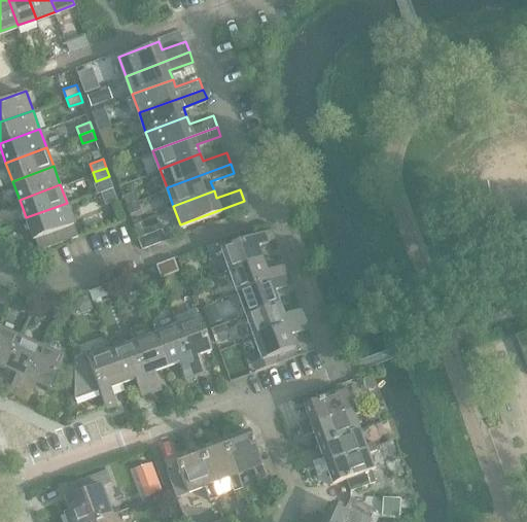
[(107,210),(119,205),(116,196),(103,201),(107,210)]
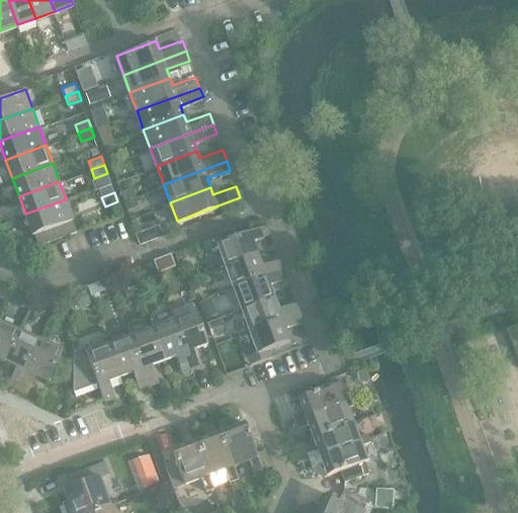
[(77,230),(73,219),(66,199),(25,214),(32,233),(36,232),(40,243),(77,230)]
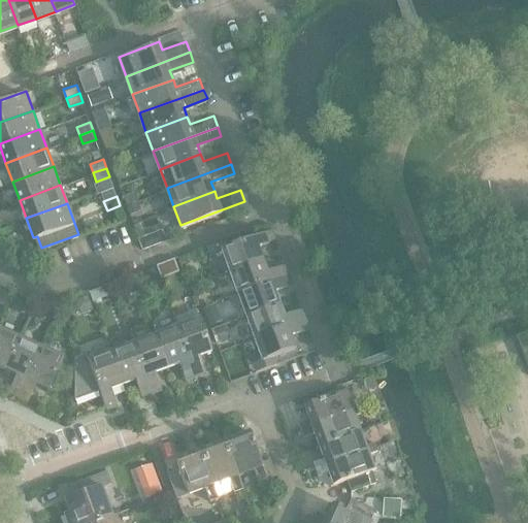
[(275,237),(271,227),(221,246),(229,269),(263,256),(259,243),(275,237)]
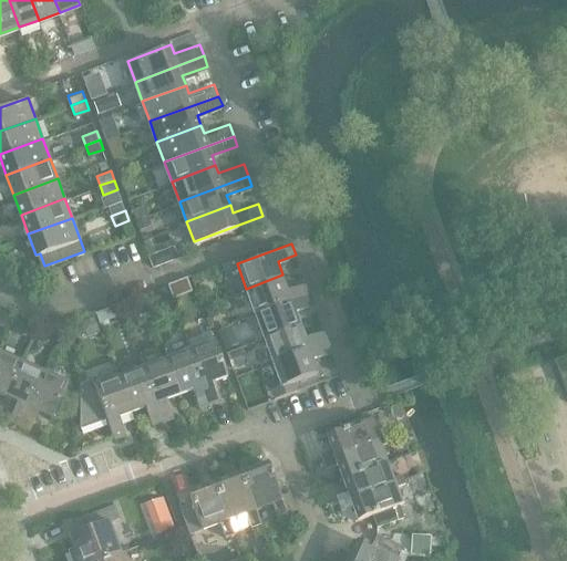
[(287,288),(282,274),(246,289),(255,312),(309,291),(306,281),(287,288)]
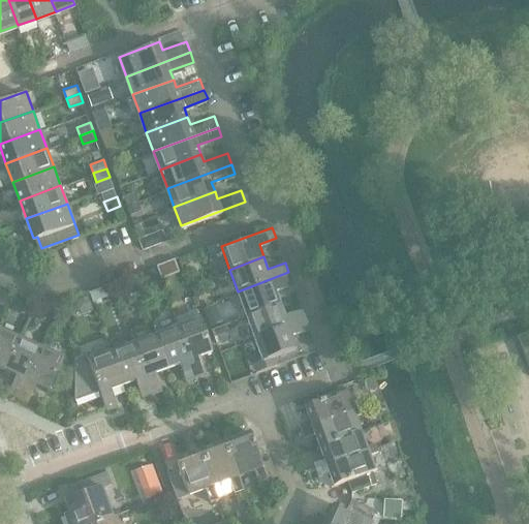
[(238,291),(246,314),(280,301),(275,288),(292,282),(288,272),(238,291)]
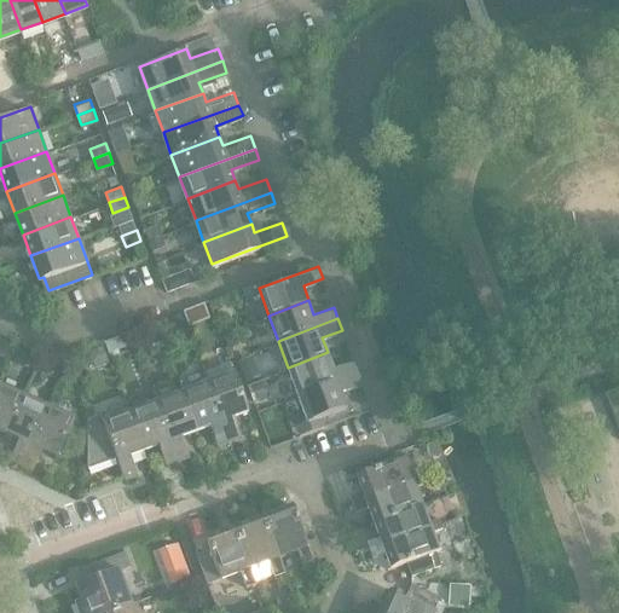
[(333,365),(328,352),(288,368),(298,393),(357,370),(353,358),(333,365)]
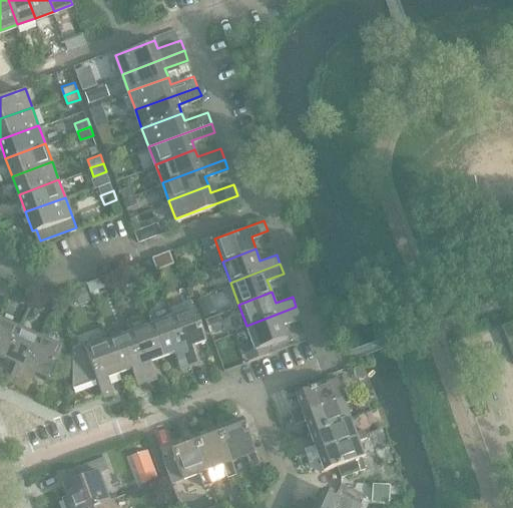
[(171,314),(190,363),(200,360),(193,343),(205,338),(190,297),(168,305),(171,314)]
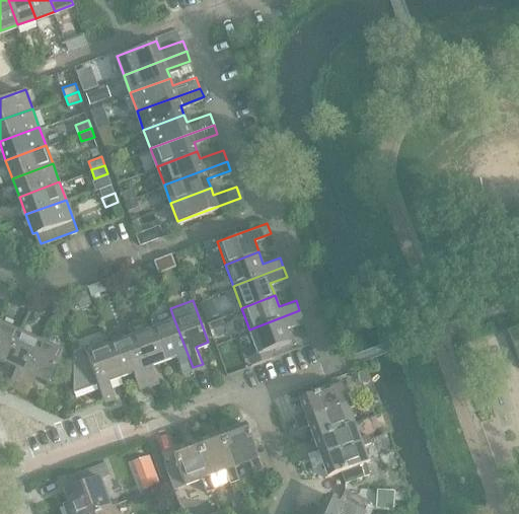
[(286,327),(303,320),(299,310),(249,329),(257,351),(248,354),(251,362),(273,355),(270,347),(291,339),(286,327)]
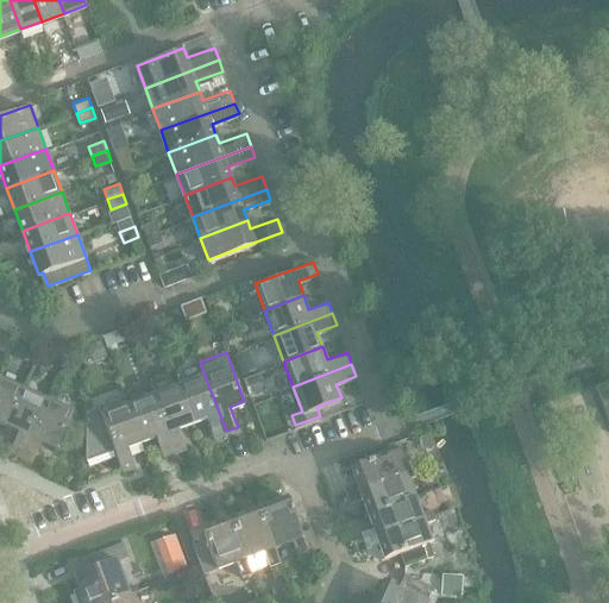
[(203,372),(179,382),(193,420),(207,415),(214,435),(226,431),(203,372)]
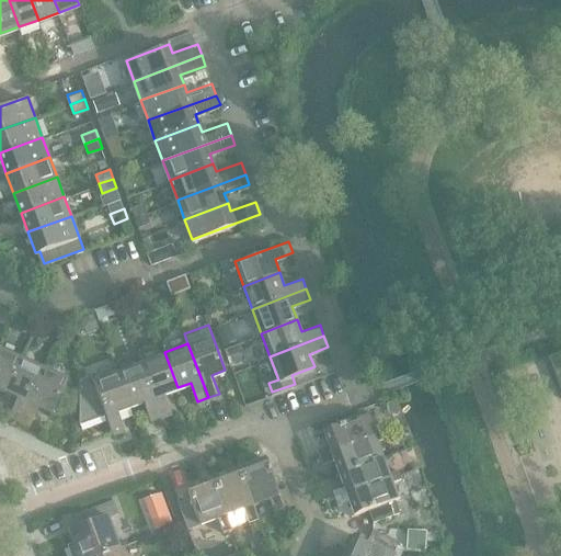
[(0,387),(6,390),(21,355),(0,345),(0,387)]
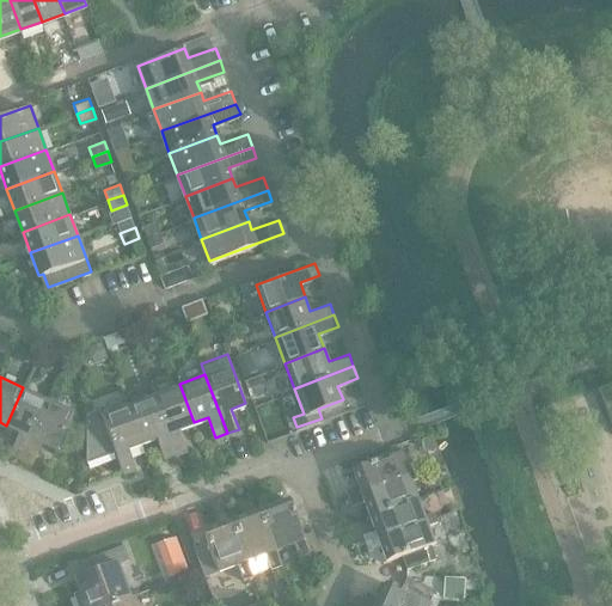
[(154,393),(176,452),(188,448),(179,428),(194,422),(179,384),(154,393)]
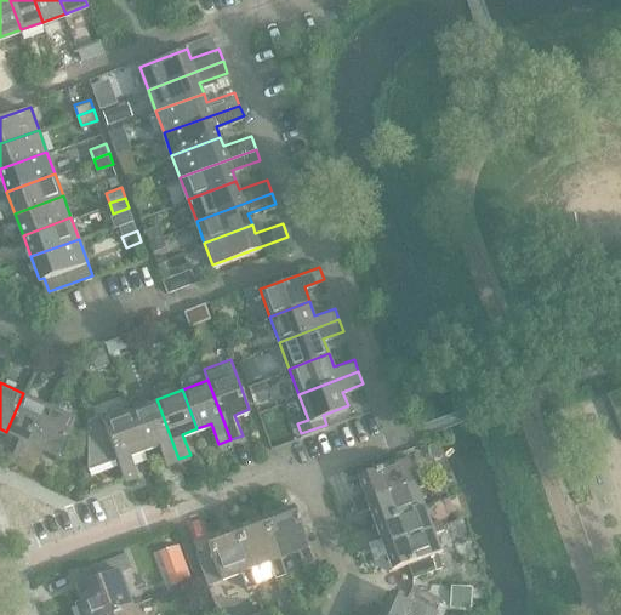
[(11,457),(23,463),(50,405),(23,393),(6,432),(20,437),(11,457)]
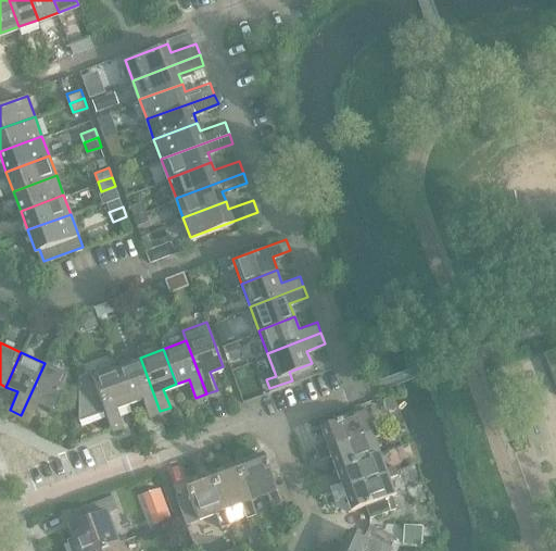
[(140,358),(116,366),(129,401),(142,397),(149,415),(160,411),(140,358)]
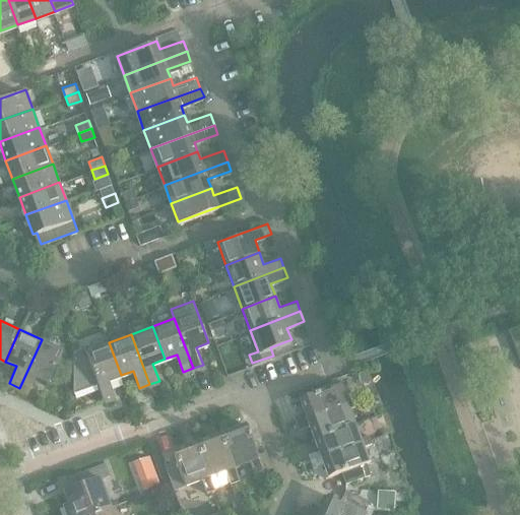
[(63,348),(42,339),(19,388),(27,391),(36,375),(48,381),(63,348)]
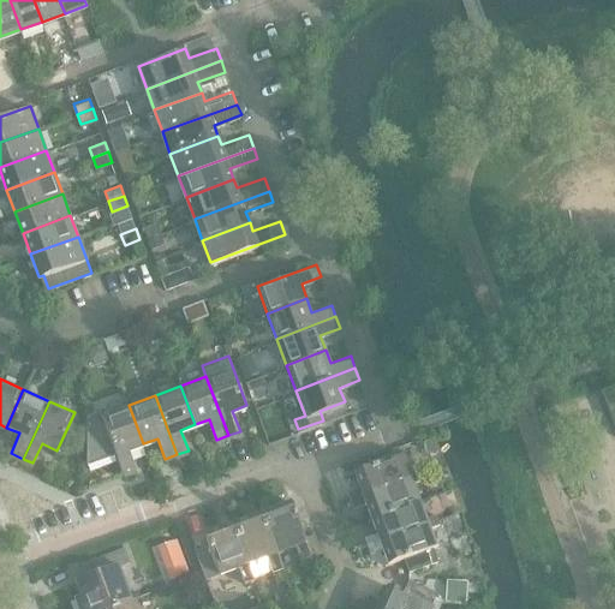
[(115,452),(124,475),(137,470),(129,449),(143,443),(129,405),(103,415),(101,407),(87,413),(87,463),(115,452)]
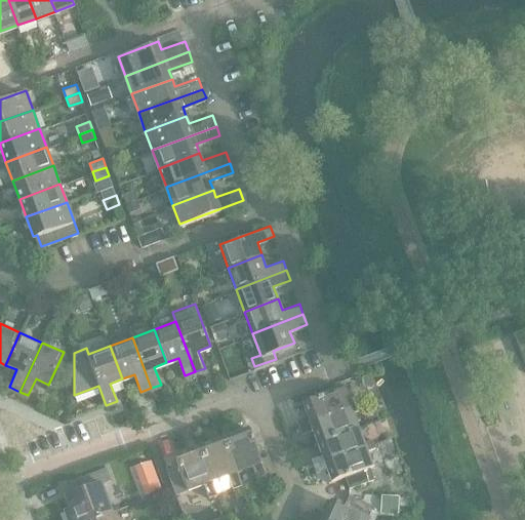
[(296,417),(299,425),(360,402),(358,398),(349,401),(344,386),(303,401),(307,414),(296,417)]
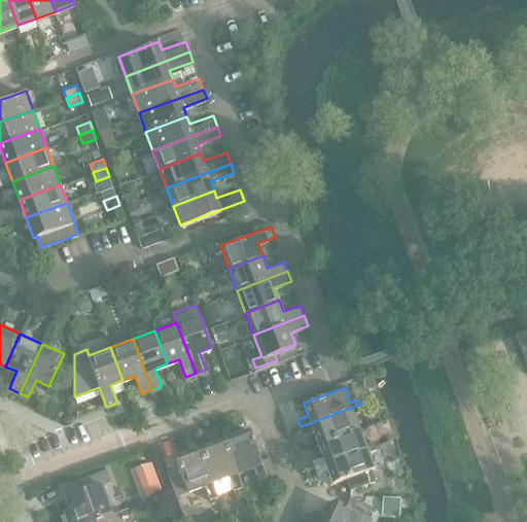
[(313,429),(317,442),(359,426),(353,411),(362,408),(361,404),(301,426),(303,432),(313,429)]
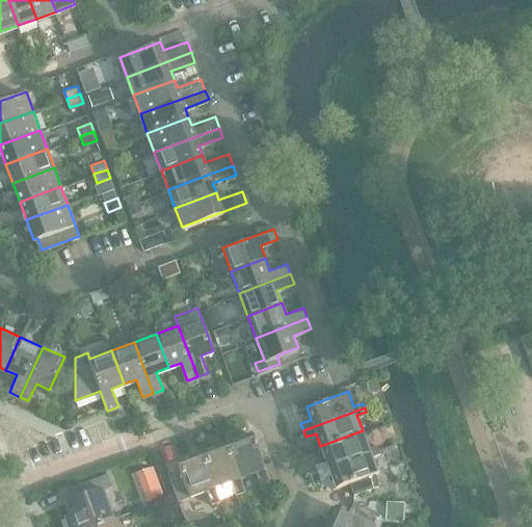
[(315,464),(317,470),(378,446),(377,442),(368,445),(363,430),(320,446),(325,459),(315,464)]
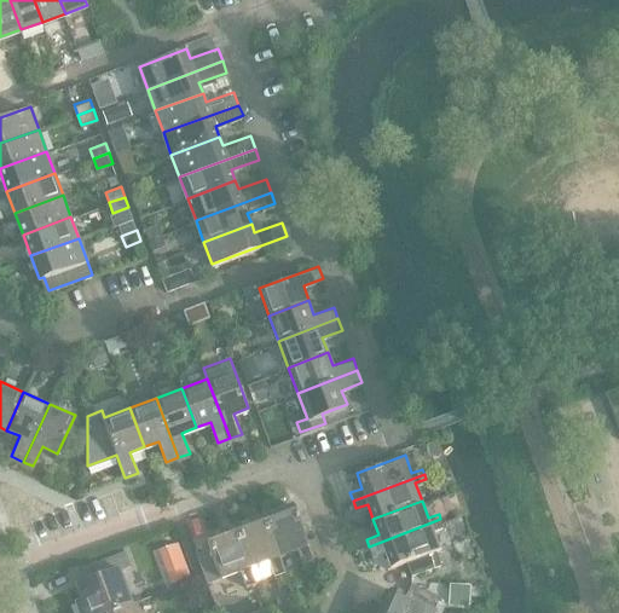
[(293,503),(264,514),(279,555),(298,549),(304,564),(314,560),(293,503)]
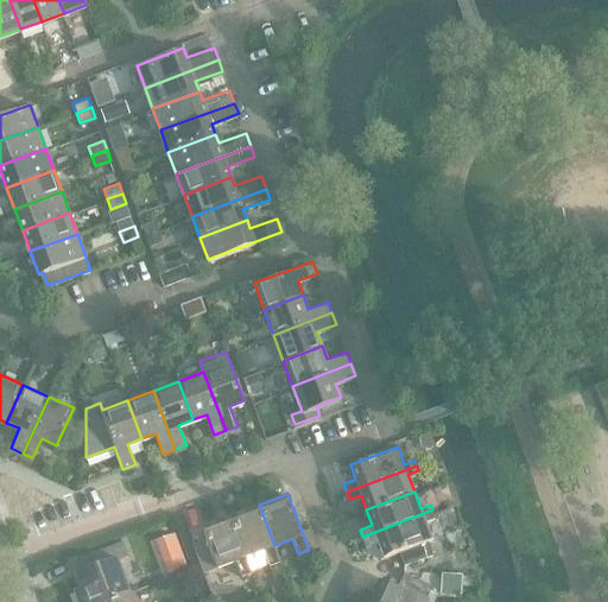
[(259,505),(230,515),(246,556),(247,556),(251,568),(268,562),(270,564),(280,561),(274,545),(259,505)]
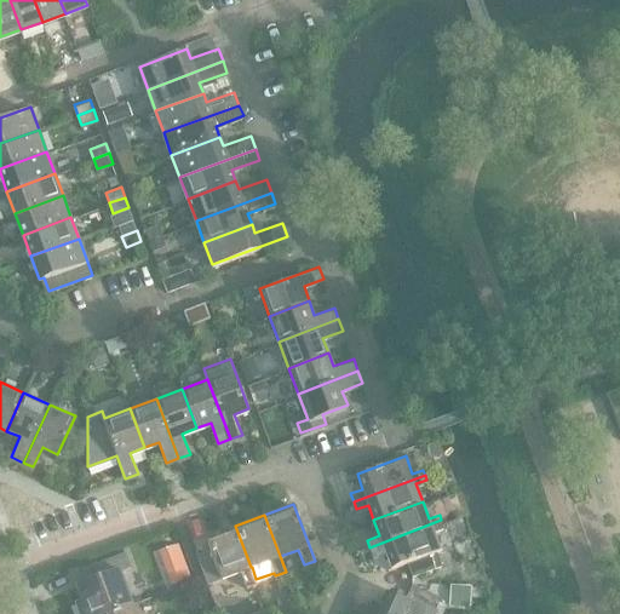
[(441,520),(369,547),(373,555),(385,550),(390,566),(406,560),(412,574),(441,563),(436,549),(440,547),(432,529),(443,524),(441,520)]
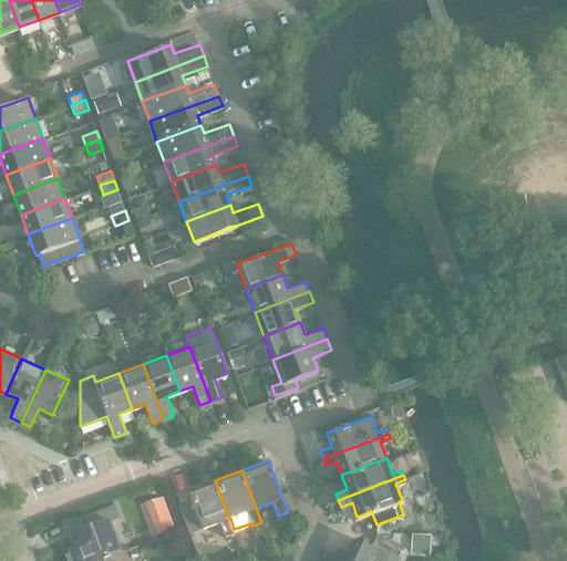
[(181,506),(189,531),(202,527),(203,528),(220,521),(226,536),(235,532),(234,529),(230,518),(229,518),(215,480),(188,489),(193,501),(181,506)]
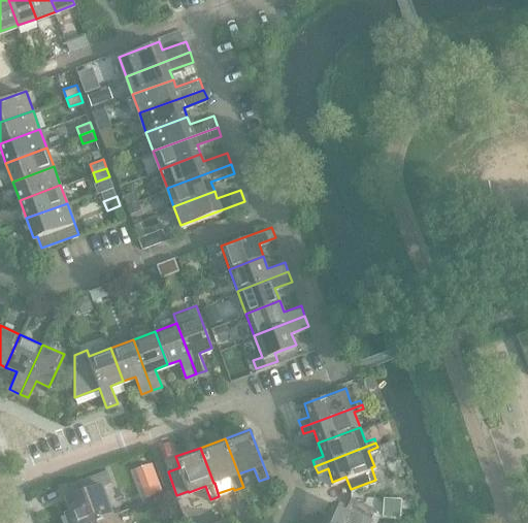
[(65,512),(68,522),(83,522),(112,513),(102,485),(112,481),(107,468),(76,480),(80,491),(64,497),(69,510),(65,512)]
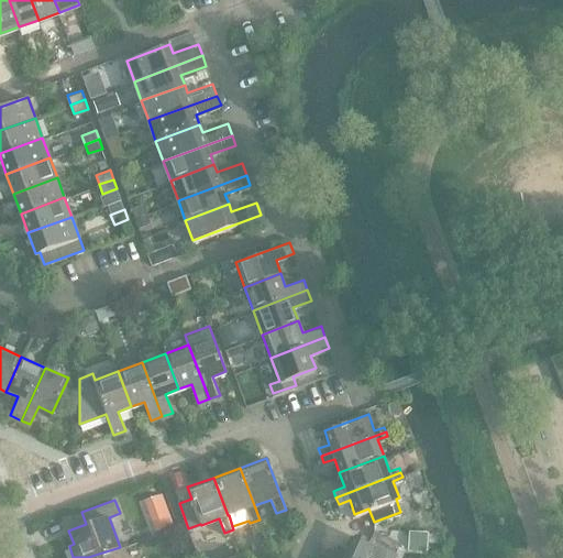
[(337,543),(333,550),(351,557),(395,557),(397,554),(394,553),(399,540),(373,528),(367,540),(353,535),(348,548),(337,543)]
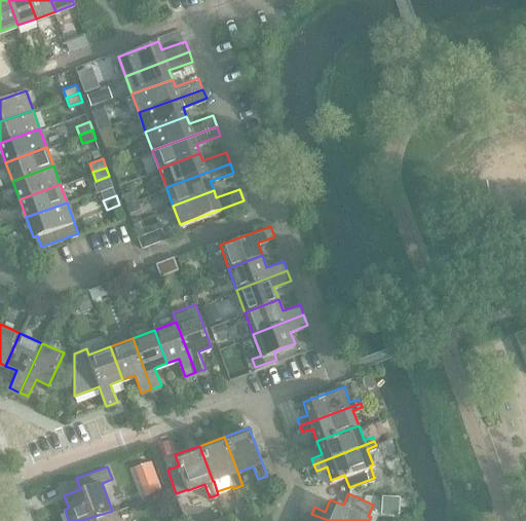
[(115,520),(112,511),(82,520),(115,520)]
